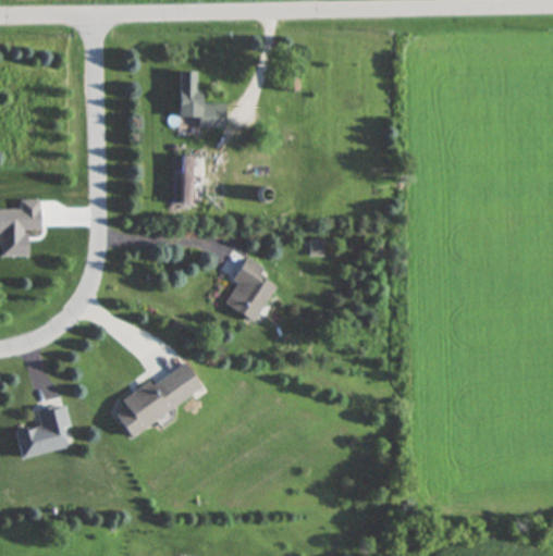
[(180,115),(200,115),(200,70),(180,70),(180,115)]
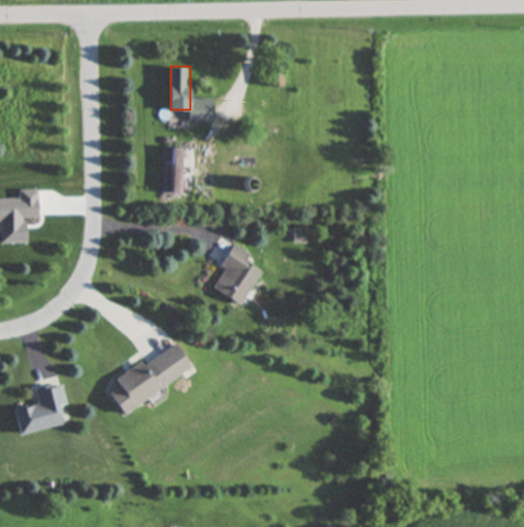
[(187,192),(187,146),(164,146),(164,192),(187,192)]
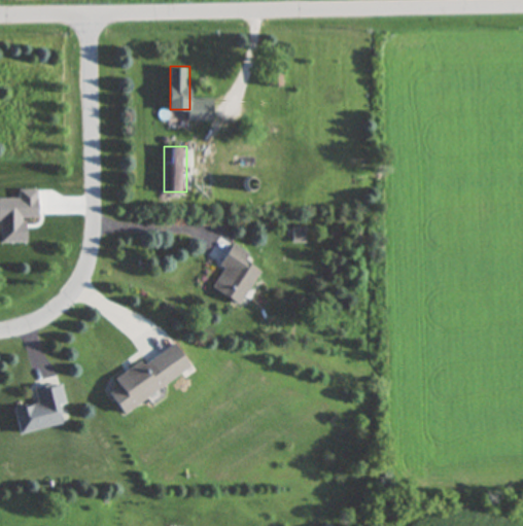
[(242,304),(263,270),(246,260),(251,253),(235,243),(221,265),(225,267),(214,287),(242,304)]
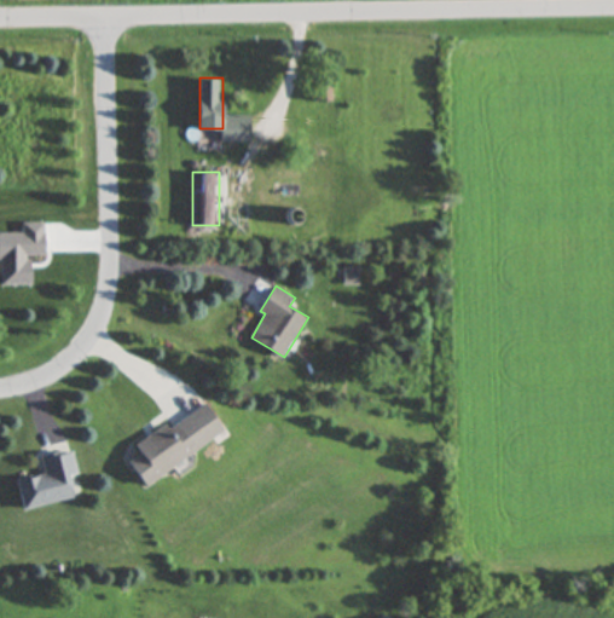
[(135,445),(142,454),(131,460),(145,484),(226,433),(207,402),(135,445)]
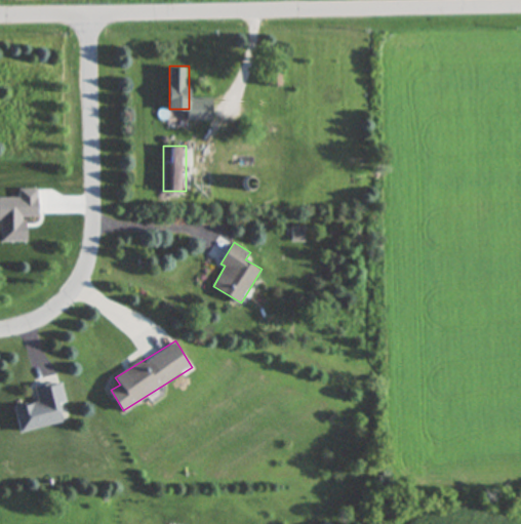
[(59,403),(67,402),(63,380),(35,387),(38,402),(15,406),(21,431),(64,422),(59,403)]
